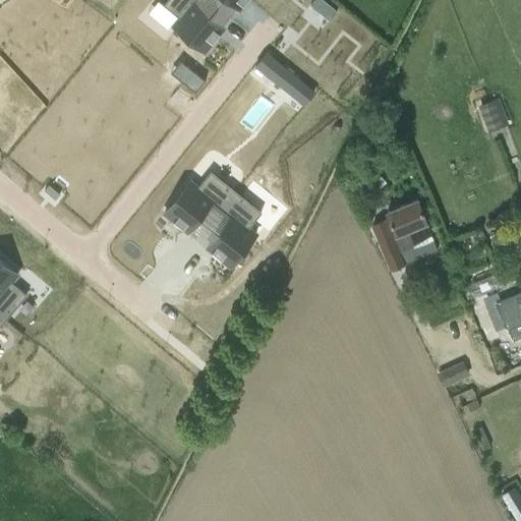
[(211,0),(165,0),(163,3),(179,16),(173,23),(206,50),(224,27),(211,17),(219,7),(211,0)]
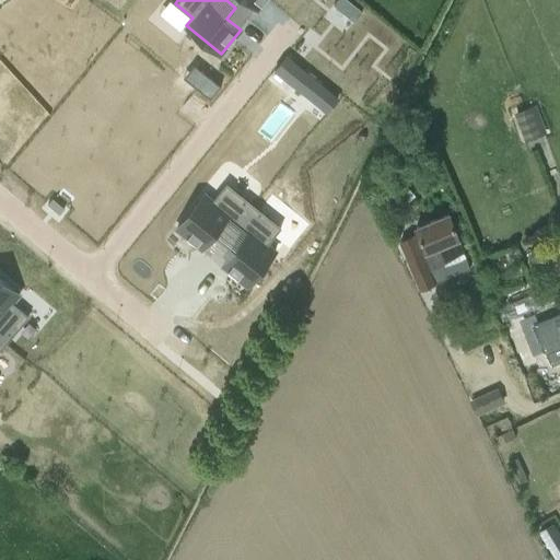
[(221,85),(208,74),(197,88),(210,98),(221,85)]
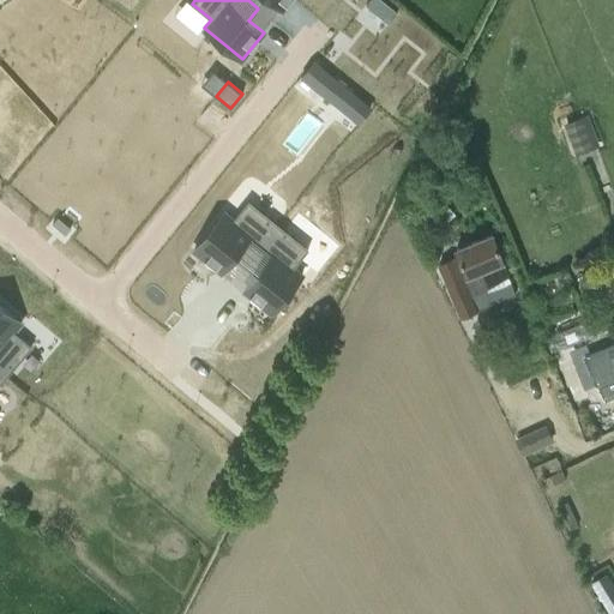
[(565,124),(577,155),(600,146),(588,115),(565,124)]
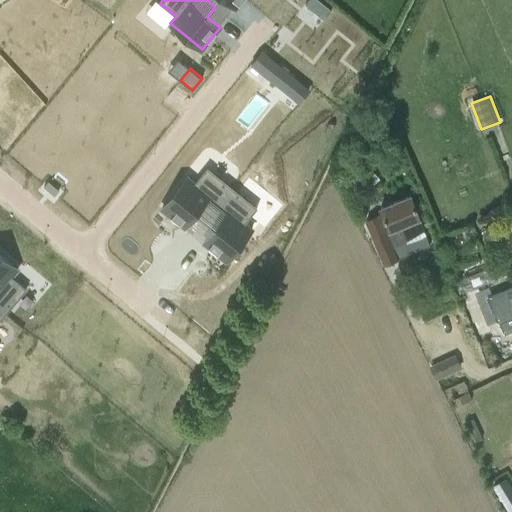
[(187,177),(162,208),(184,227),(194,214),(204,222),(232,187),(207,167),(195,182),(187,177)]
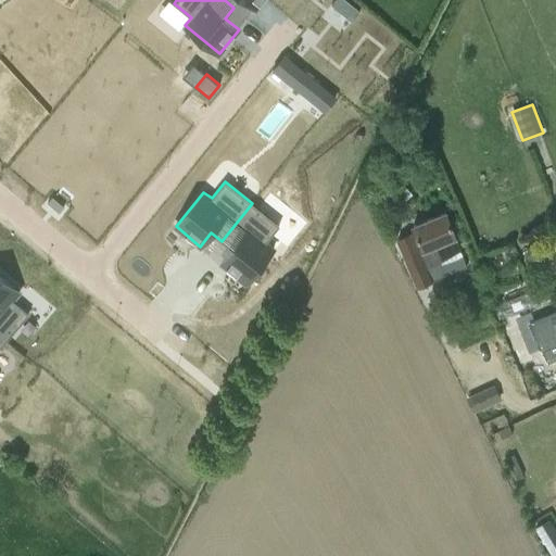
[(232,250),(222,263),(245,283),(274,249),(266,242),(279,225),(252,203),(222,241),(232,250)]
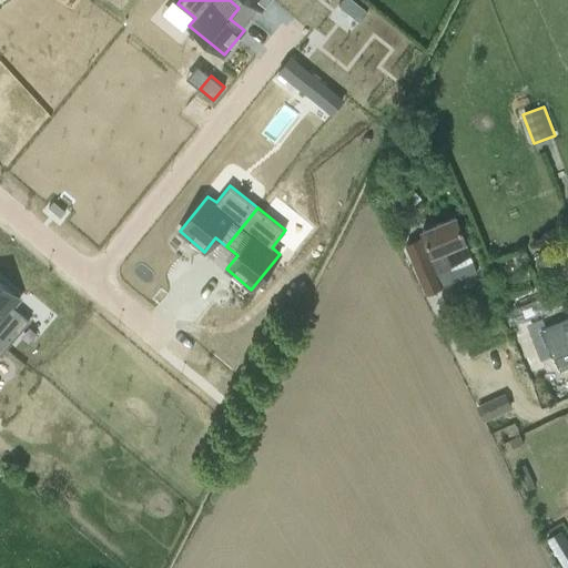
[(405,245),(425,295),(440,288),(435,275),(450,269),(448,264),(470,255),(455,216),(421,230),(424,237),(405,245)]
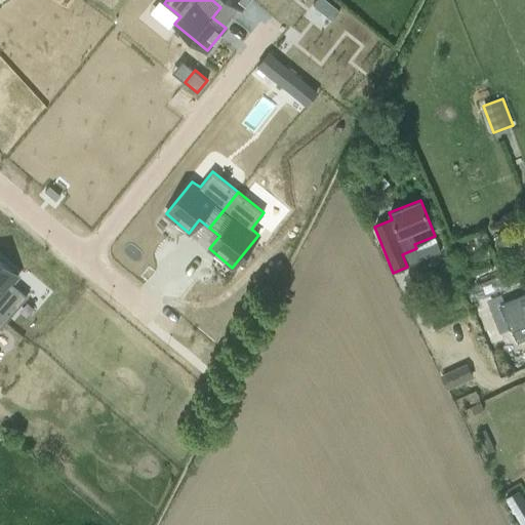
[(0,259),(0,315),(6,321),(28,295),(12,282),(18,275),(0,259)]
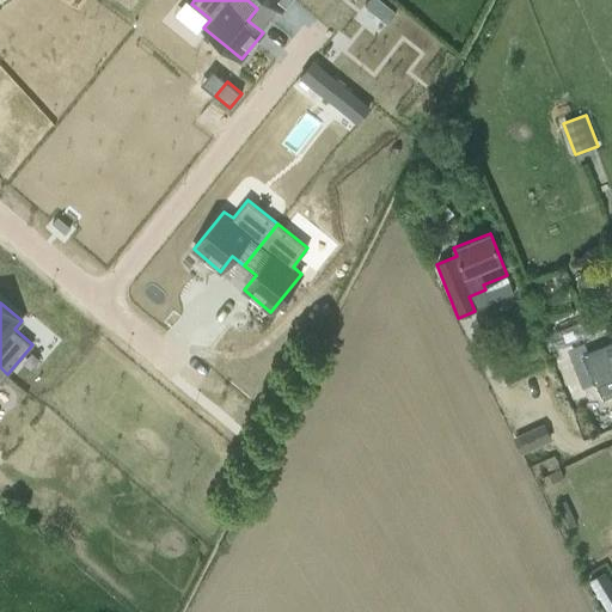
[(562,343),(586,330),(581,320),(557,334),(562,343)]
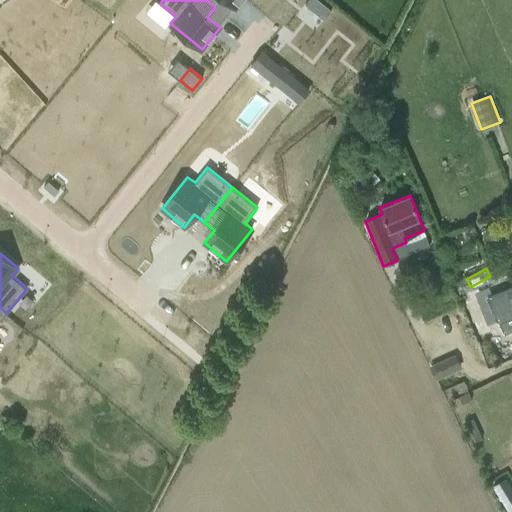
[(511,286),(502,290),(504,296),(508,305),(511,303),(511,286)]
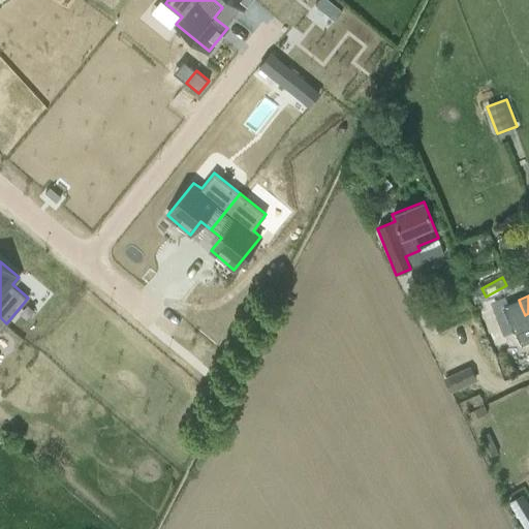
[(502,298),(475,309),(489,338),(515,327),(502,298)]
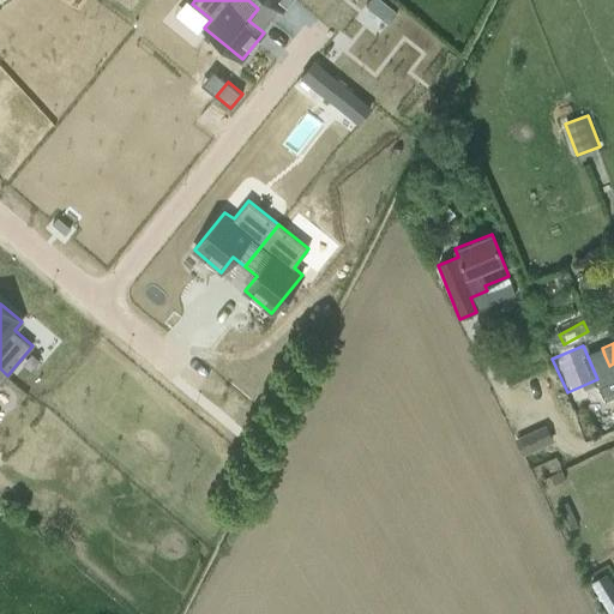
[(519,452),(549,441),(545,431),(516,443),(519,452)]
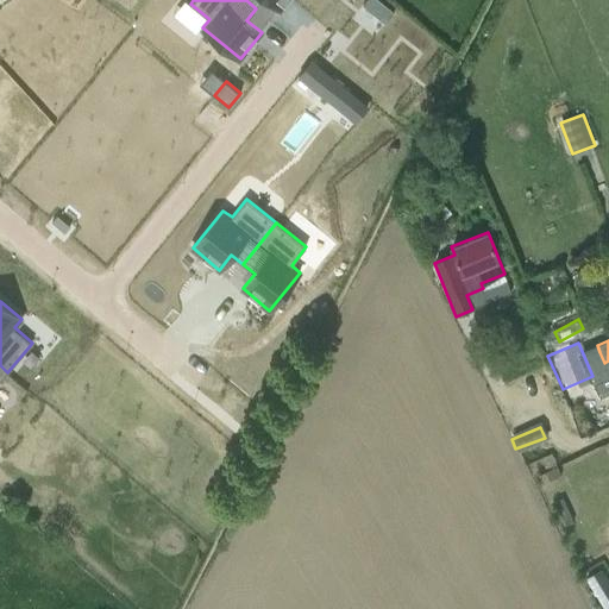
[(608,608),(608,582),(601,570),(585,579),(603,608),(608,608)]
